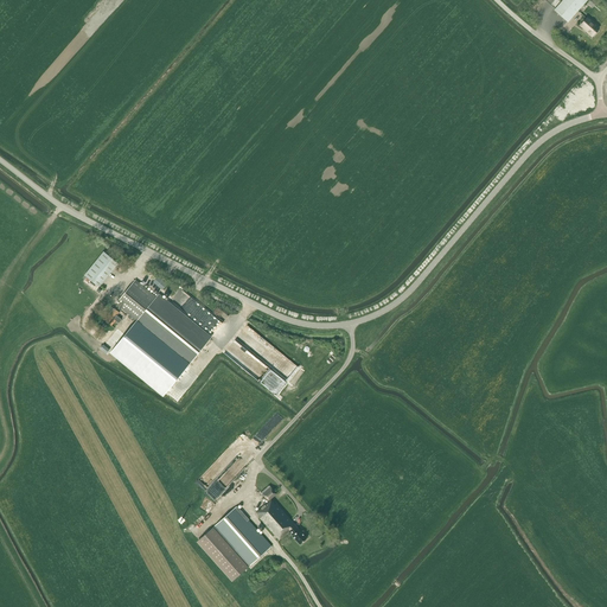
[(562,0),(554,10),(568,23),(587,0),(562,0)]
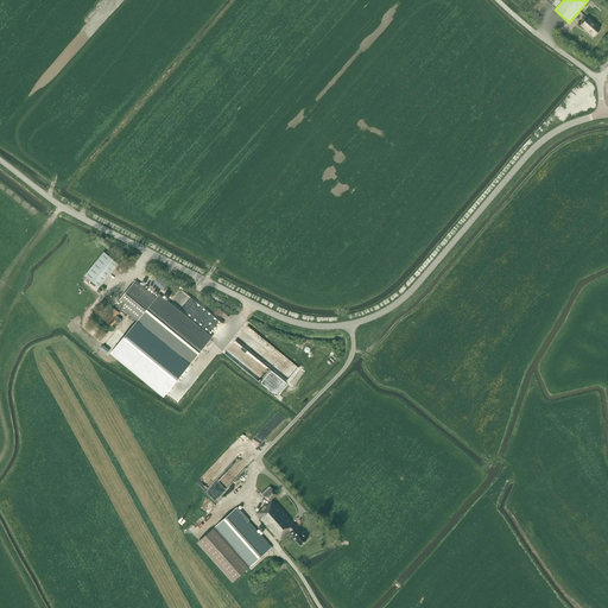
[(587,32),(593,37),(599,31),(596,30),(599,27),(588,18),(582,25),(581,25),(588,31),(587,32)]
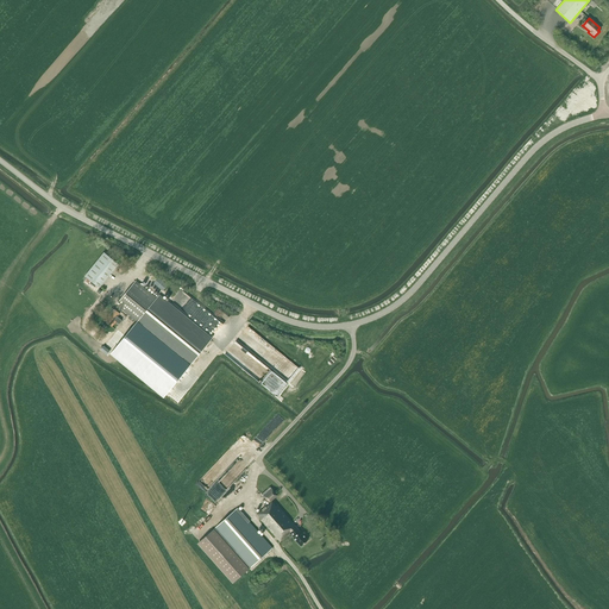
[(100,288),(119,264),(104,252),(85,276),(100,288)]
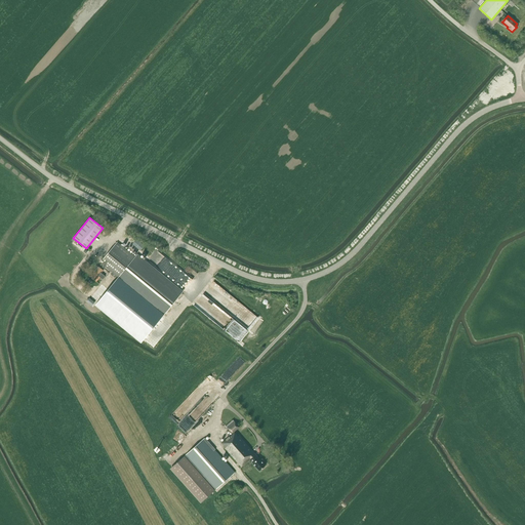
[(183,291),(137,253),(135,256),(119,242),(102,261),(103,263),(101,266),(99,265),(91,275),(90,277),(96,281),(101,277),(98,276),(104,270),(103,270),(106,267),(115,275),(118,277),(115,281),(161,318),(183,291)]
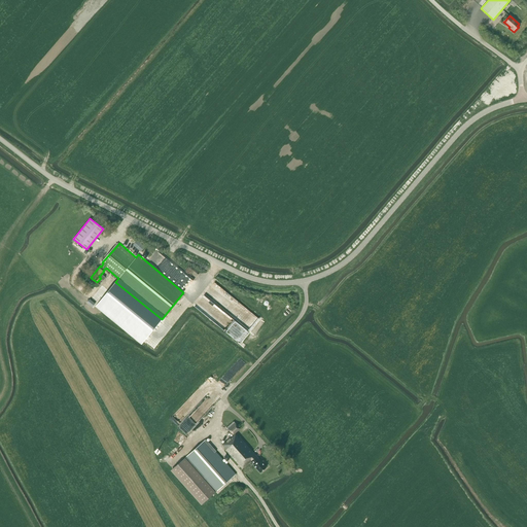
[(108,288),(111,284),(105,280),(102,283),(108,288)]
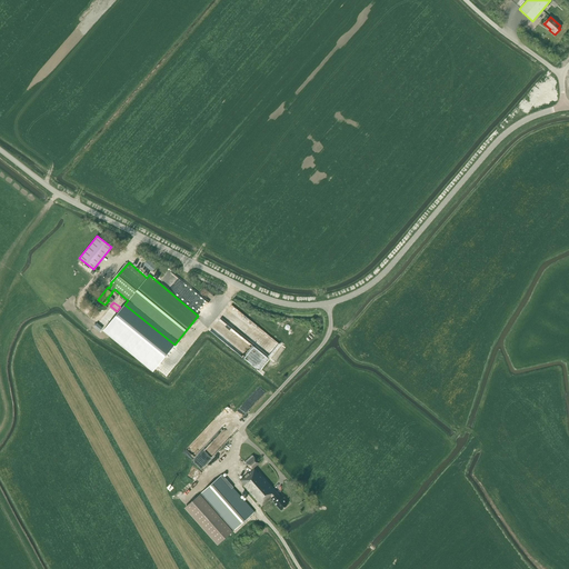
[(222,316),(213,330),(222,336),(226,332),(222,330),(225,326),(228,328),(230,326),(231,327),(235,323),(222,316)]
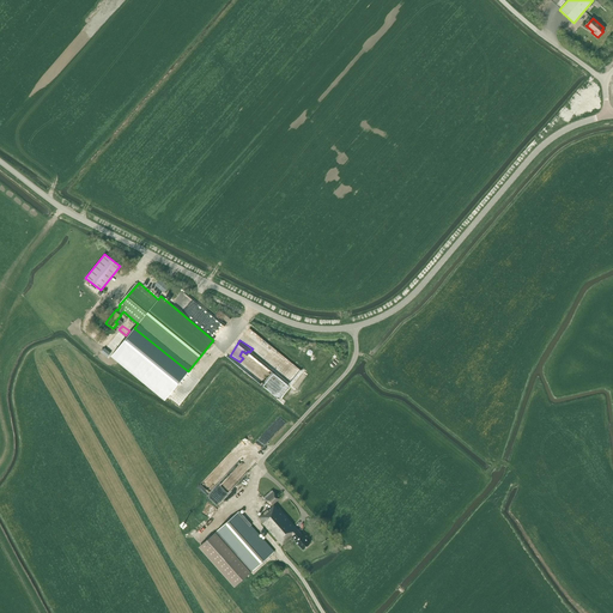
[(279,509),(278,510),(273,504),(279,498),(272,490),(263,497),(272,507),(260,517),(263,522),(262,523),(281,545),(292,536),(296,540),(295,541),(303,550),(310,544),(279,509)]
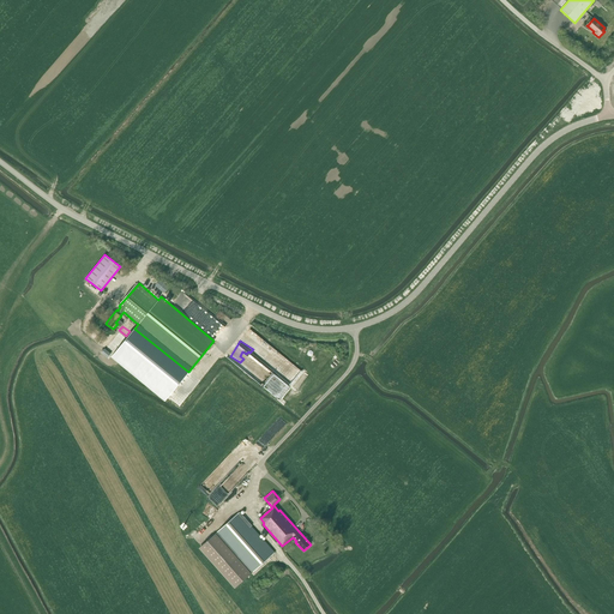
[(239,512),(199,548),(235,588),(275,553),(239,512)]
